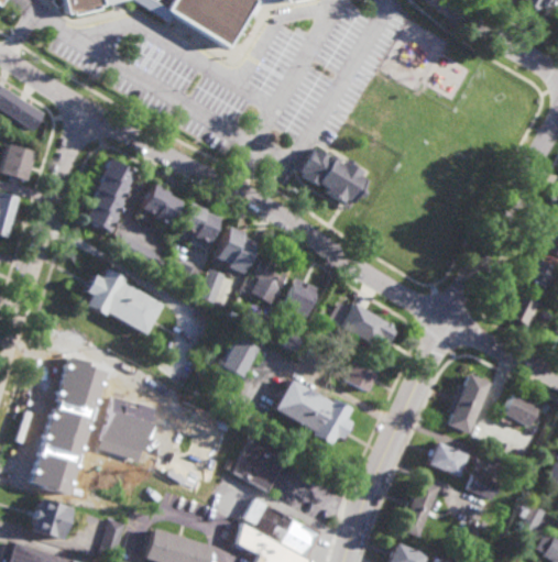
[(288,0),(263,6),(258,17),(251,12),(245,21),(254,26),(248,36),(239,31),(230,46),(175,13),(168,22),(134,0),(129,0),(102,7),(102,10),(77,15),(76,12),(70,13),(66,0),(4,0),(1,7),(0,6),(0,0),(288,0)]
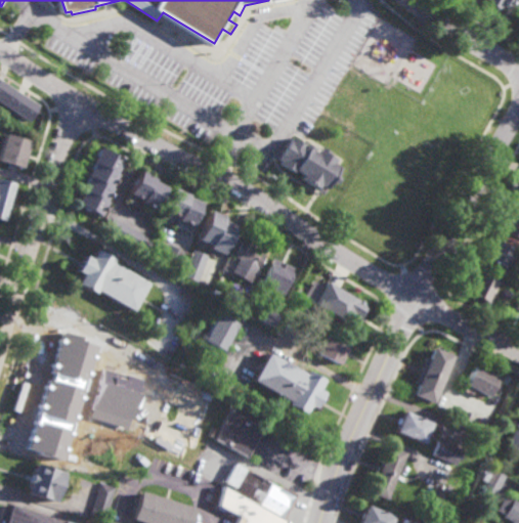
[(515,0),(509,12),(499,6),(500,3),(493,0),(515,0)]
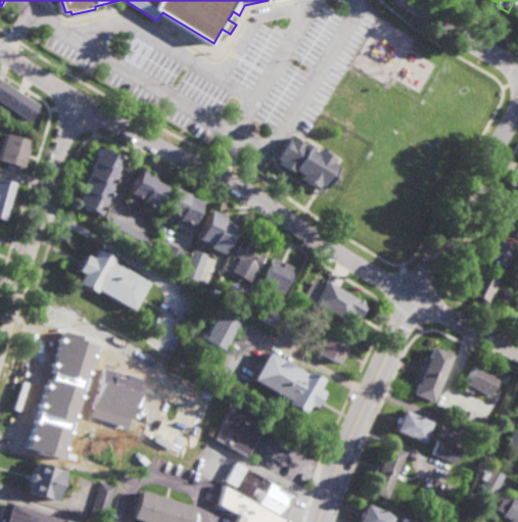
[(0,78),(42,106),(32,122),(0,100),(0,78)]
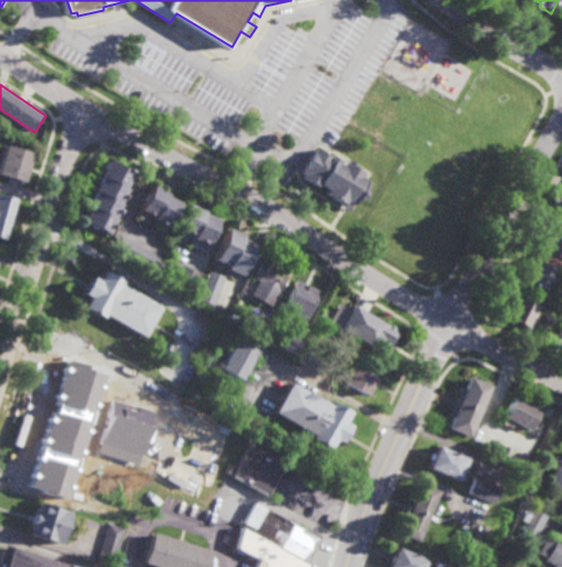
[(29,183),(27,182),(26,186),(12,182),(14,179),(2,175),(11,145),(38,154),(29,183)]
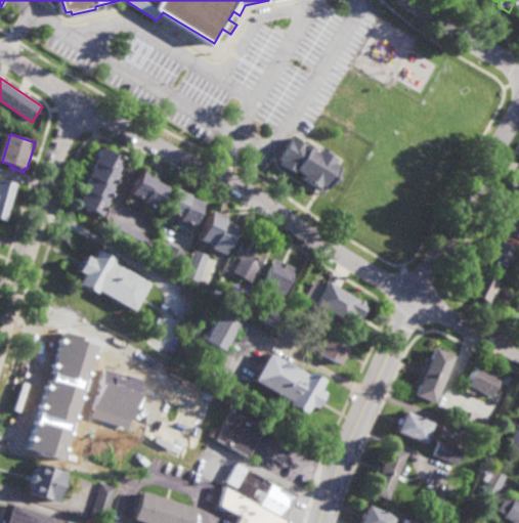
[(336,176),(339,178),(335,185),(332,183),(327,190),(321,186),(319,188),(304,179),(305,177),(297,171),(295,174),(284,167),(286,165),(279,161),(293,139),(299,143),(301,140),(312,147),(310,149),(318,156),(320,154),(336,163),(335,165),(340,169),(336,176)]
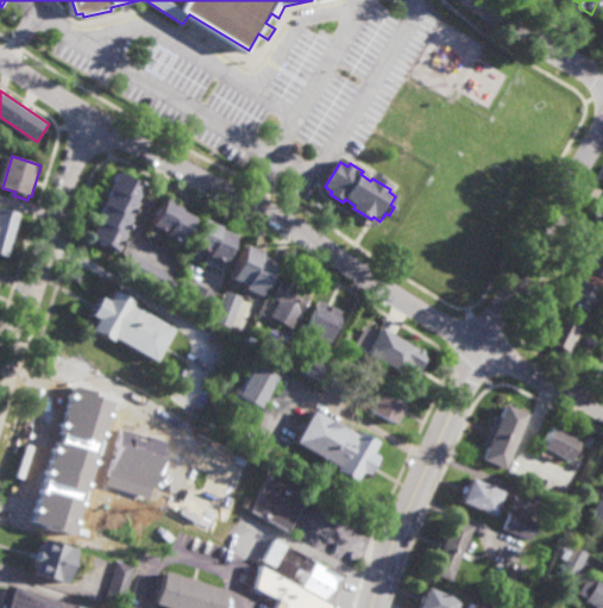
[(148,187),(138,204),(140,205),(132,219),(134,220),(127,236),(129,237),(119,252),(93,238),(100,226),(98,225),(99,221),(100,223),(100,220),(98,219),(100,215),(102,217),(108,207),(106,206),(107,205),(104,202),(106,199),(110,200),(114,190),(112,189),(121,173),(148,187)]
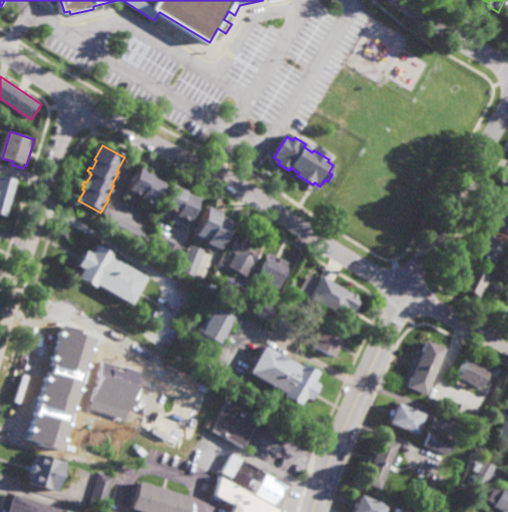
[(155,207),(141,198),(142,197),(130,190),(142,168),(156,176),(155,177),(168,184),(155,207)]
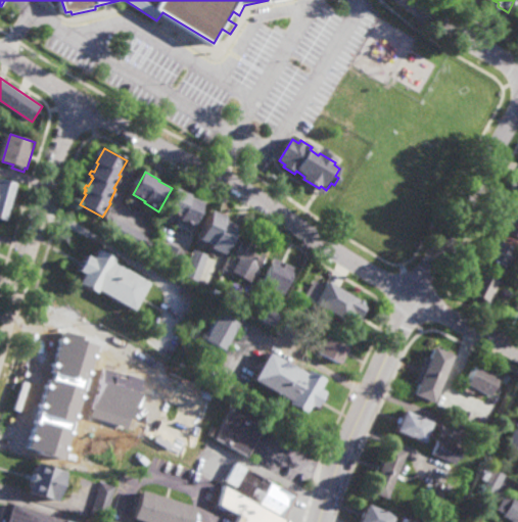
[(0,179),(18,184),(7,222),(0,220),(0,179)]
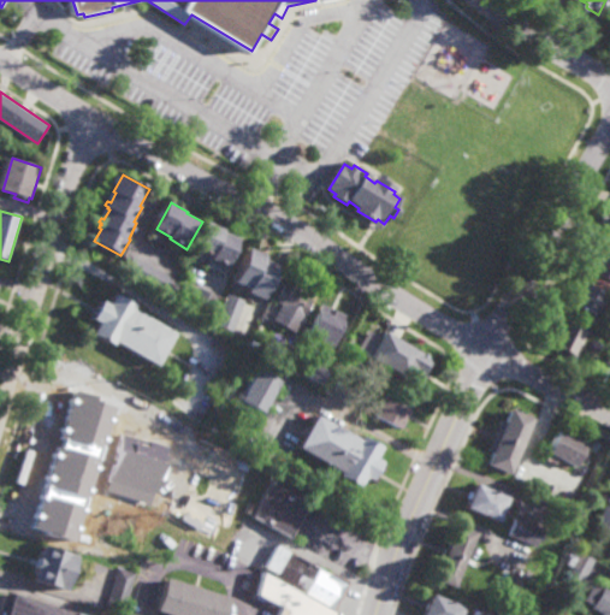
[(231,267),(213,260),(214,258),(199,250),(209,223),(227,230),(226,234),(242,241),(231,267)]
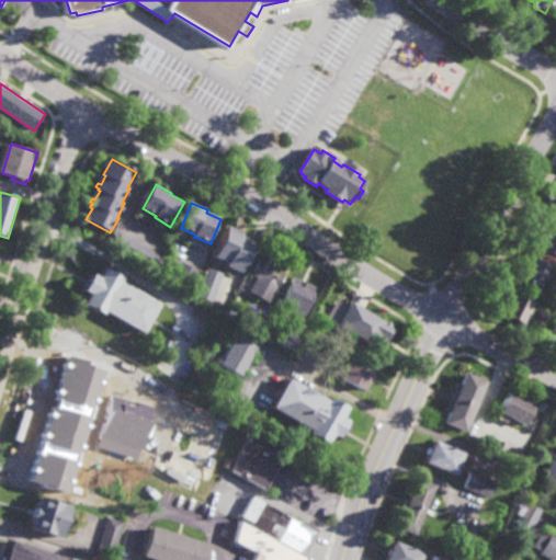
[(555,255),(541,249),(544,240),(545,241),(548,235),(547,233),(551,227),(555,229),(555,255)]
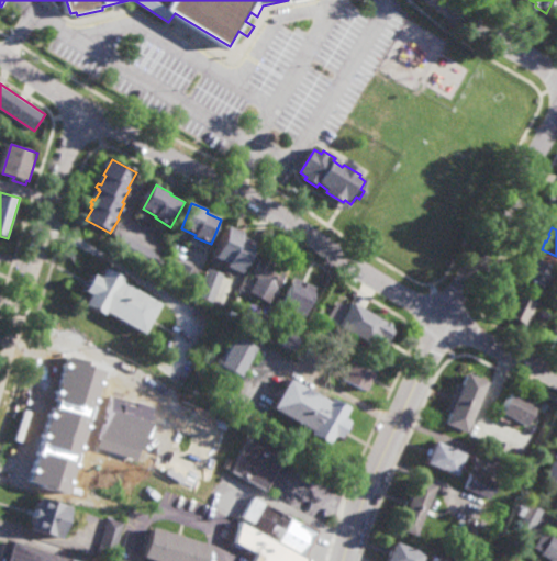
[(242,276),(225,269),(226,265),(215,260),(227,228),(242,234),(240,237),(254,243),(242,276)]
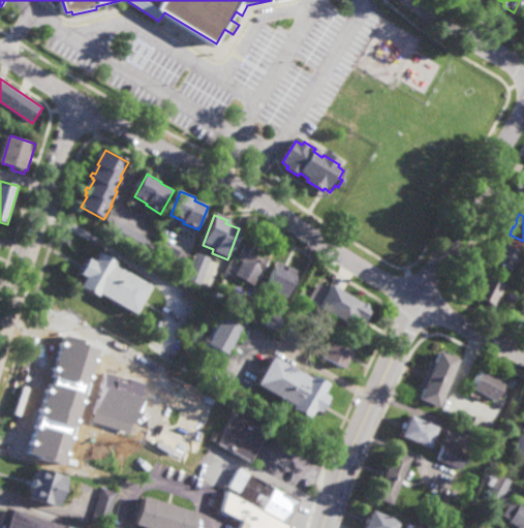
[(148,259),(108,237),(117,220),(157,243),(148,259)]
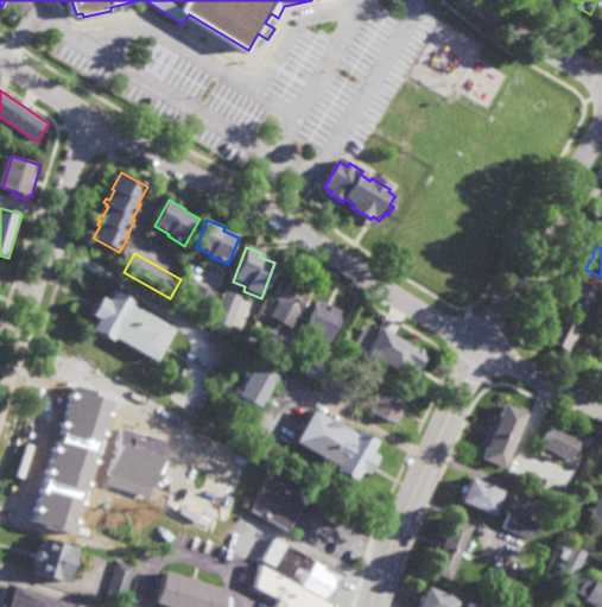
[(601,308),(596,305),(593,315),(568,302),(578,279),(601,291),(601,296),(600,298),(601,298),(601,308)]
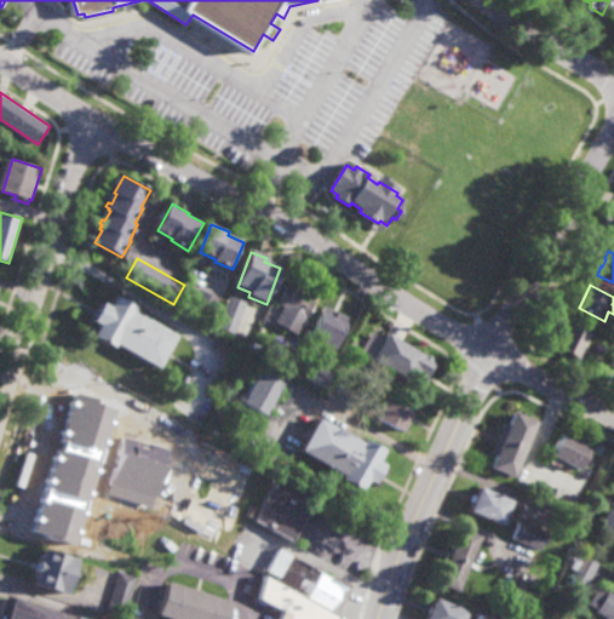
[(299,292),(302,287),(309,292),(305,296),(319,303),(309,320),(310,320),(300,336),(279,324),(287,308),(280,303),(290,287),(299,292)]
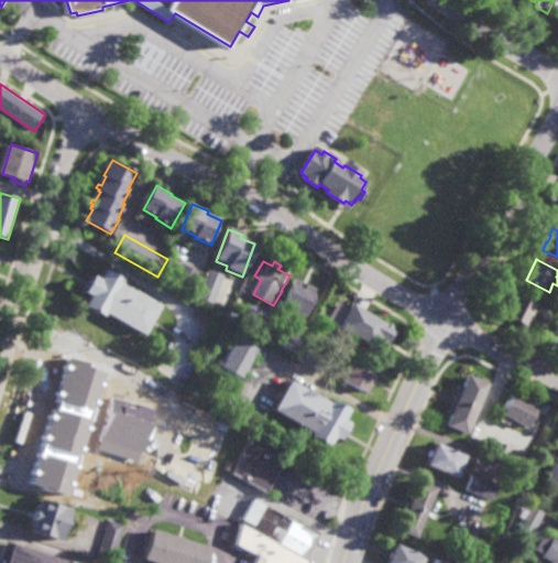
[(195,288),(178,279),(185,264),(203,273),(195,288)]
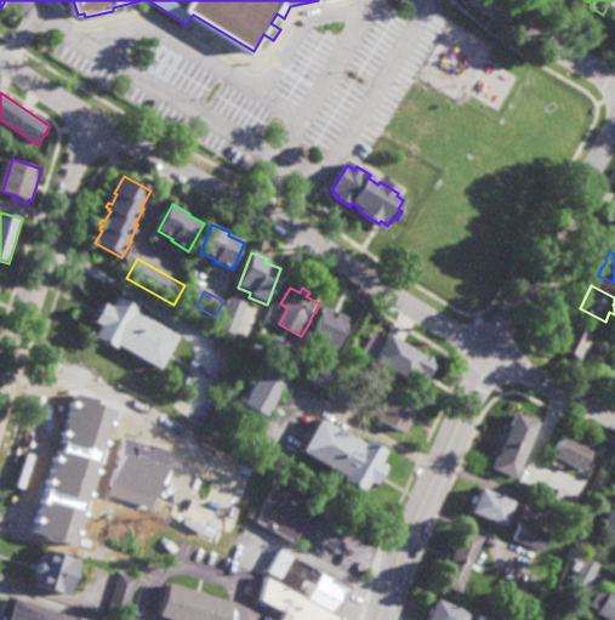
[(140,310),(137,313),(180,337),(161,371),(118,346),(115,351),(94,339),(101,328),(95,324),(106,305),(112,308),(118,297),(140,310)]
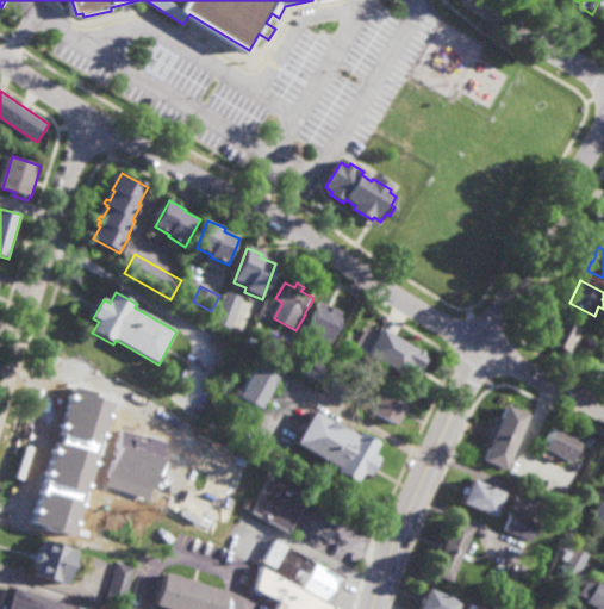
[(230,328),(216,322),(228,294),(242,300),(230,328)]
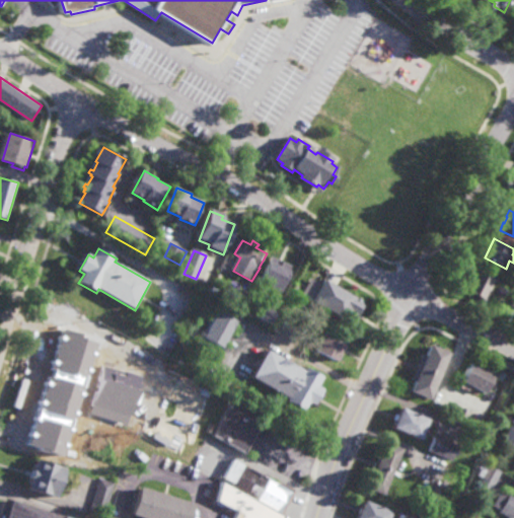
[(280,267),(282,263),(292,268),(290,271),(292,272),(289,278),(297,282),(292,293),(284,289),(282,293),(281,293),(278,299),(255,288),(258,282),(262,284),(272,263),(280,267)]
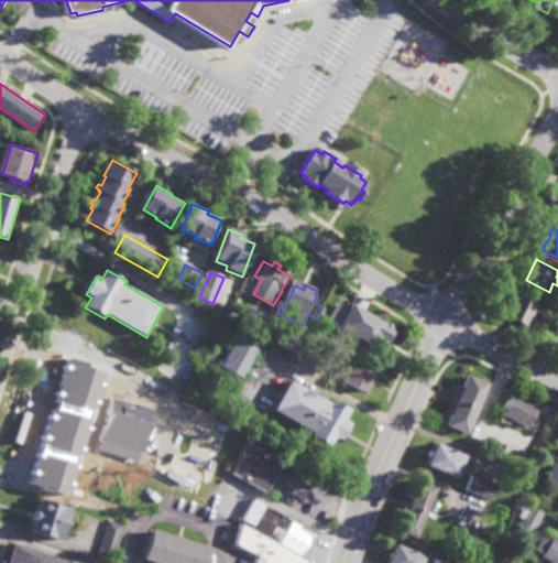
[(540,305),(528,327),(506,316),(510,311),(507,309),(512,300),(515,301),(518,294),(540,305)]
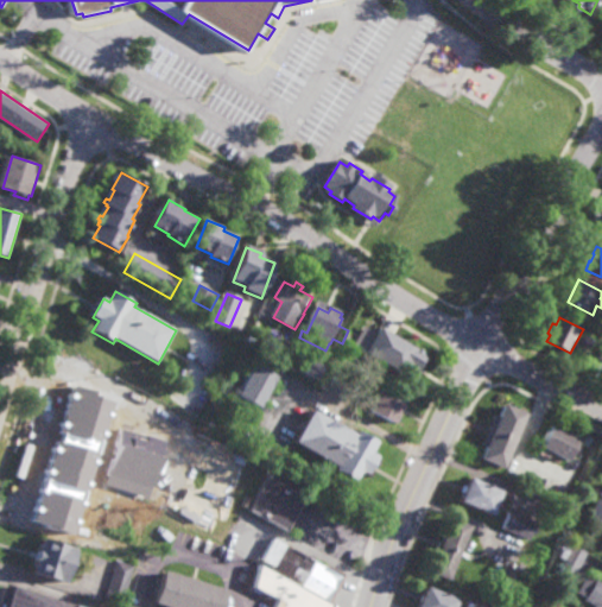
[(259,343),(252,339),(254,334),(261,337),(259,343)]
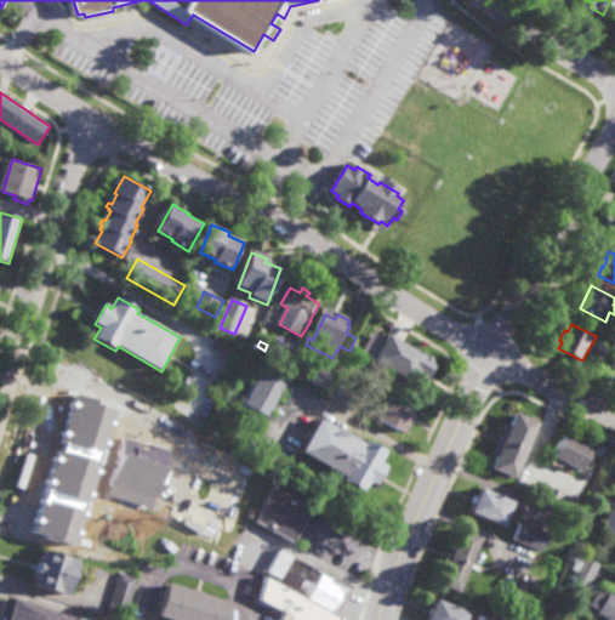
[(426,390),(403,376),(409,367),(392,357),(402,341),(440,364),(426,390)]
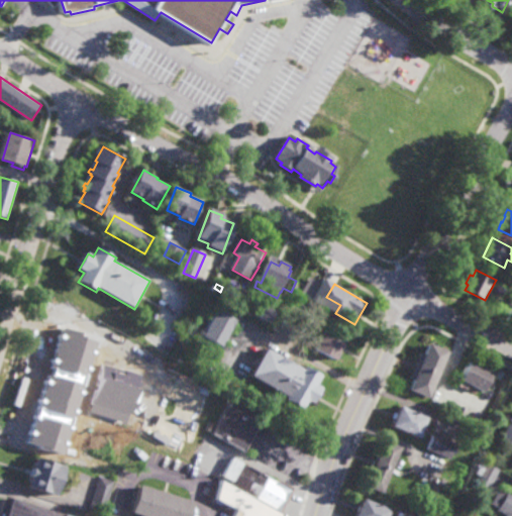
[(271,324),(277,310),(261,303),(253,316),(271,324)]
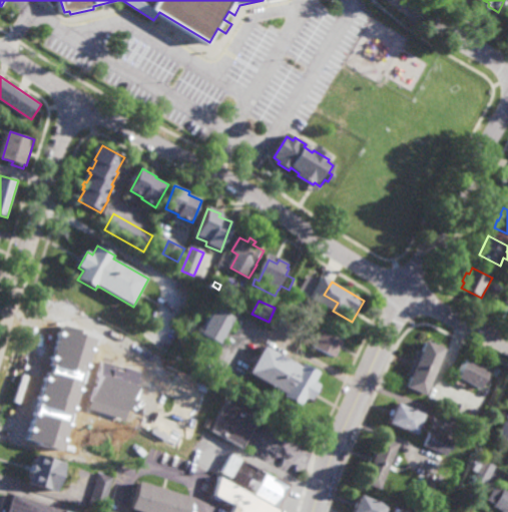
[(275,311),(269,308),(273,301),(279,304),(275,311)]
